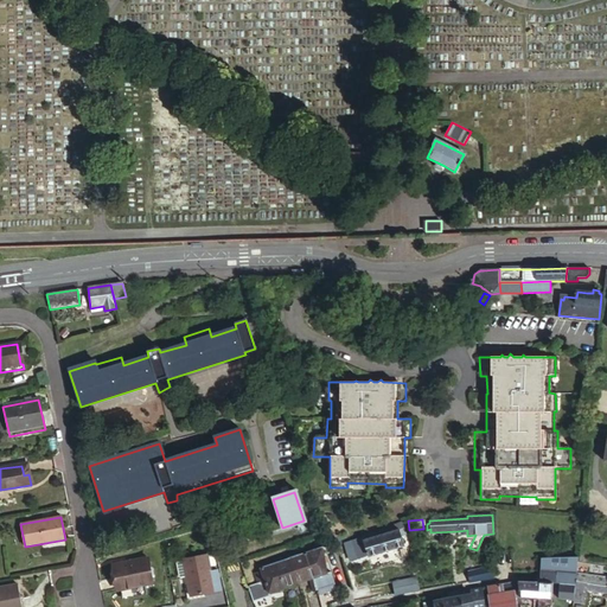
[(402,525),(397,526),(398,530),(385,534),(382,536),(363,541),(362,537),(352,540),(359,558),(366,556),(368,557),(403,545),(400,534),(404,532),(402,525)]
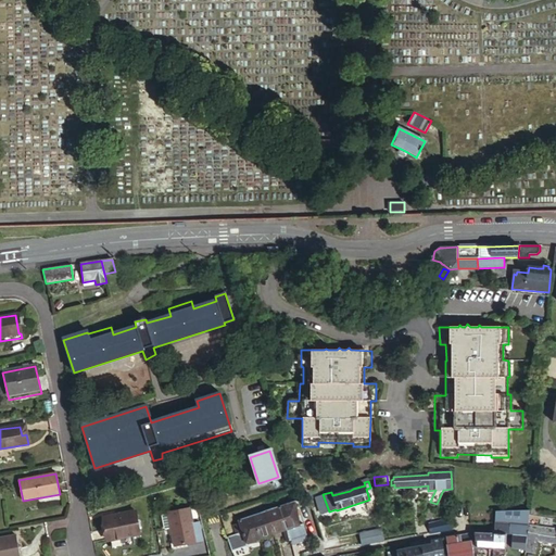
[(349,487),(331,492),(332,495),(350,491),(349,487)]
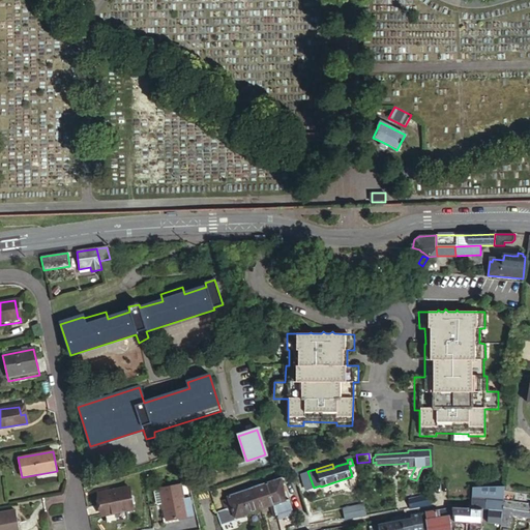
[(277,504),(286,501),(282,477),(265,483),(272,506),(277,504)]
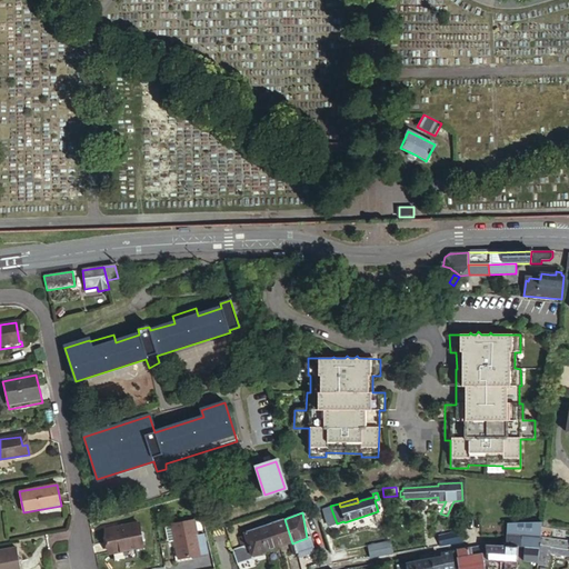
[(292,543),(285,519),(271,523),(280,548),(289,545),(292,543)]
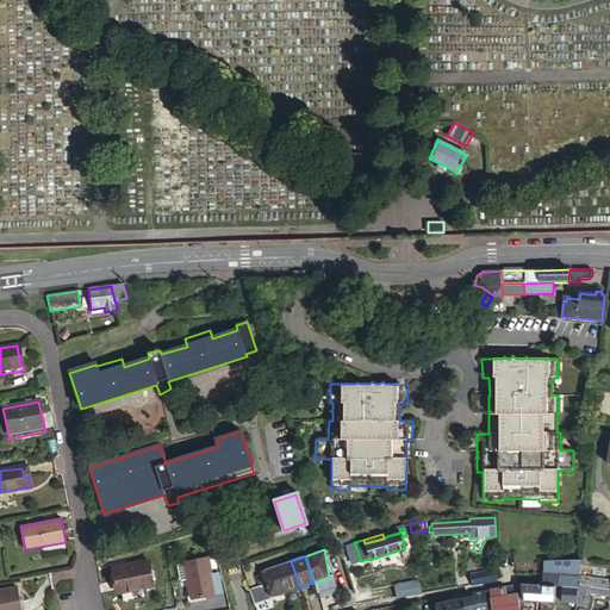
[(216,595),(209,559),(184,564),(191,599),(216,595)]
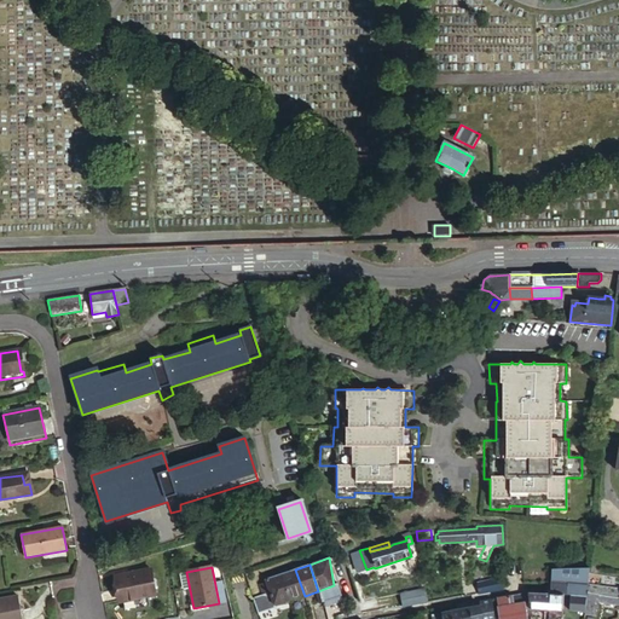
[(551,570),(550,582),(548,594),(551,594),(563,595),(568,595),(568,583),(570,568),(551,570)]
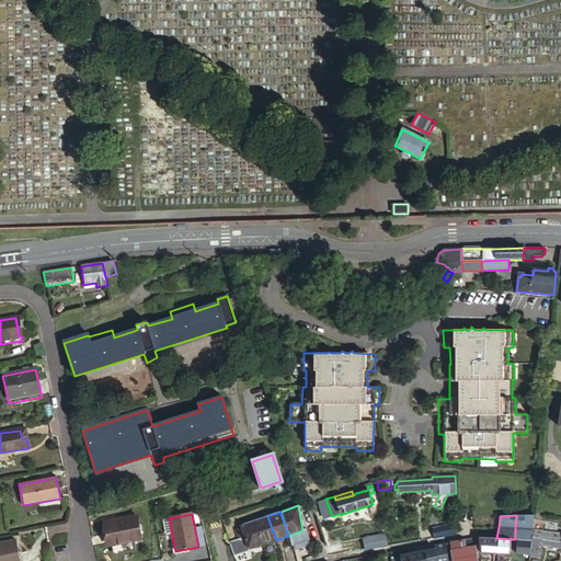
[(531,515),(516,515),(515,528),(533,529),(533,524),(534,521),(534,515),(531,515)]
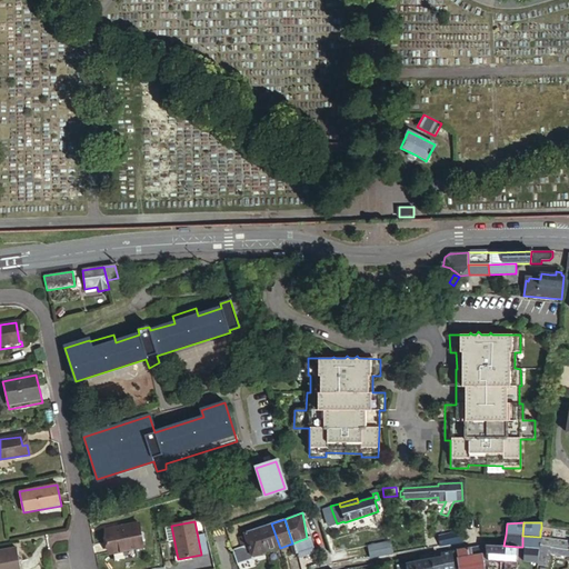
[(143,547),(138,523),(106,530),(110,553),(143,547)]
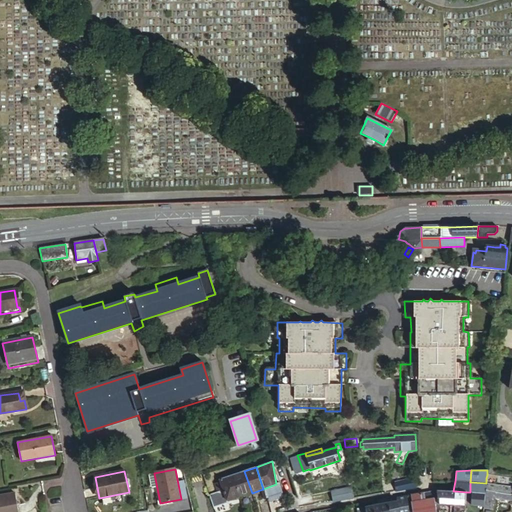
[(252,493),(244,471),(232,475),(231,475),(239,497),(252,493)]
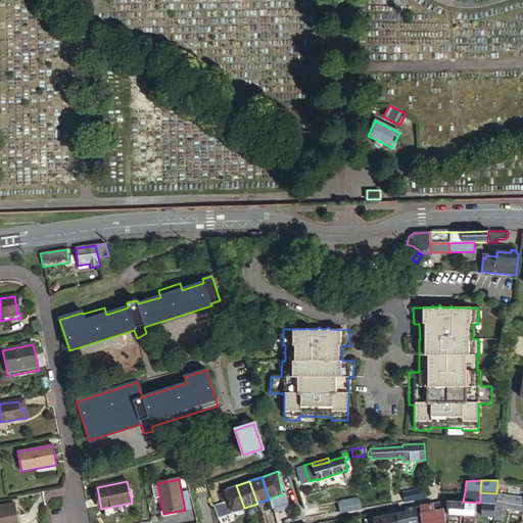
[(231,513),(244,508),(236,485),(223,490),(225,494),(220,495),(225,511),(230,510),(231,513)]
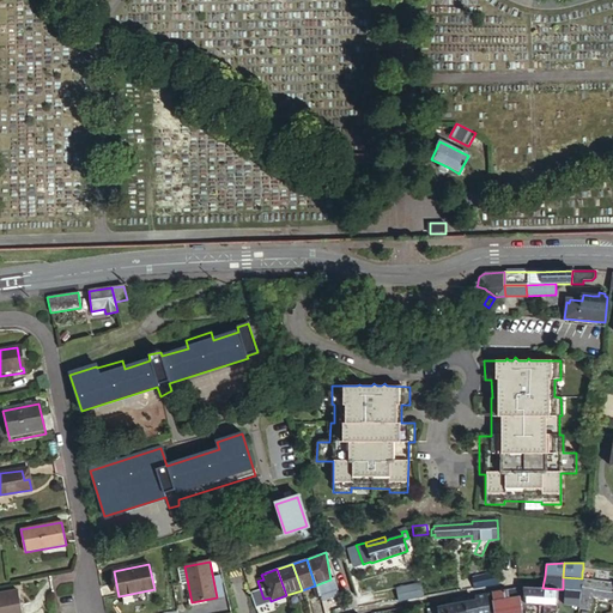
[(612,580),(612,576),(582,572),(582,578),(612,583),(612,580)]
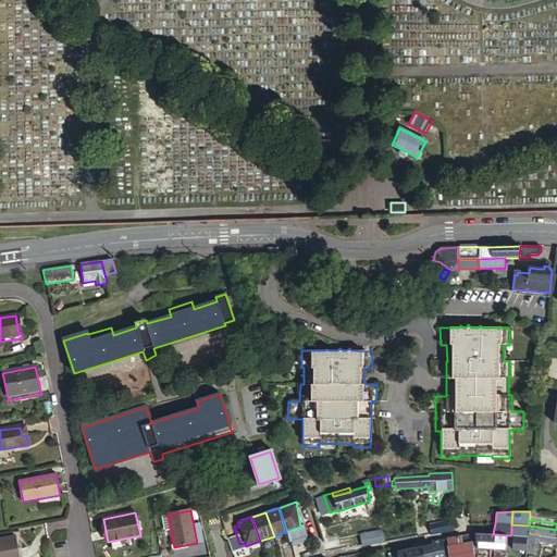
[(448,530),(447,521),(429,525),(431,533),(448,530)]
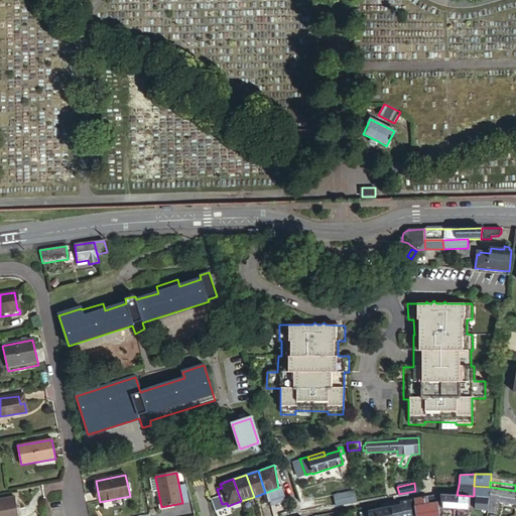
[(490,487),(474,486),(474,496),(475,497),(475,509),(487,510),(490,487)]
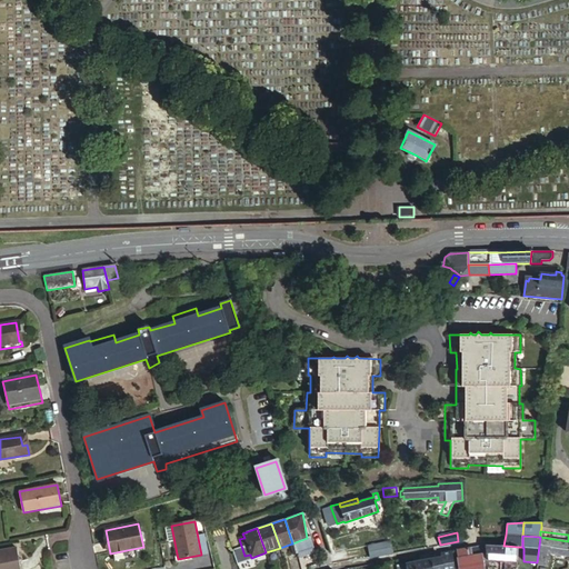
[(568,541),(540,537),(537,562),(537,565),(548,566),(549,553),(568,556),(568,541)]
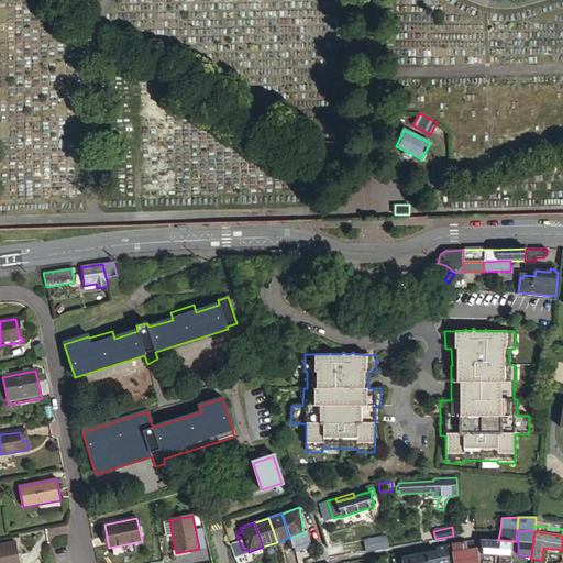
[(366,552),(389,547),(386,533),(363,539),(366,552)]
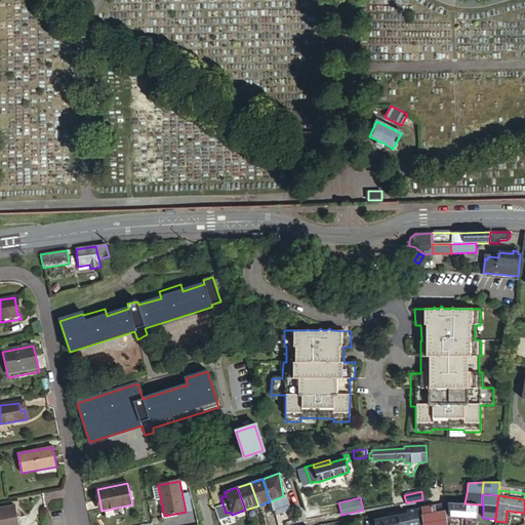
[(278,510),(275,499),(270,501),(273,510),(273,512),(278,511),(278,510)]
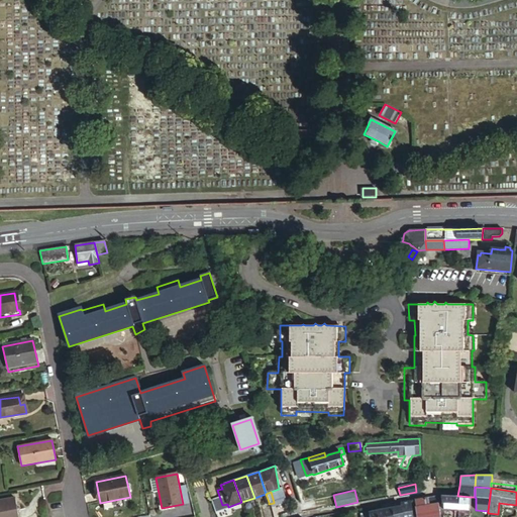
[(442,509),(440,495),(415,500),(416,516),(439,516),(438,509),(442,509)]
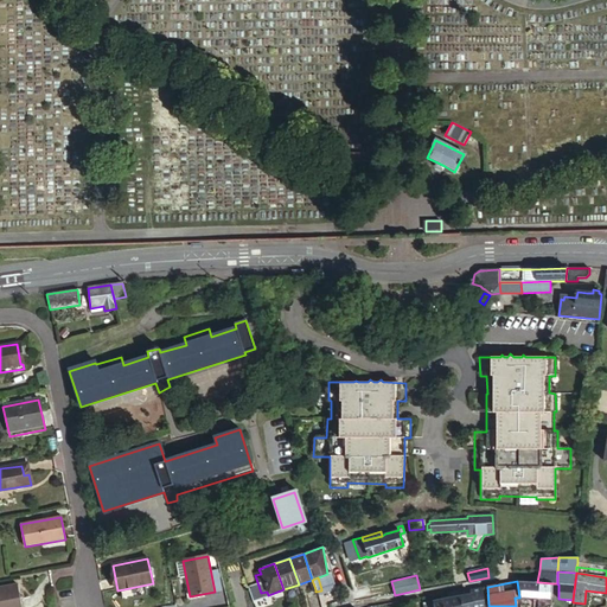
[(517,581),(519,598),(532,598),(534,582),(519,581),(517,581)]
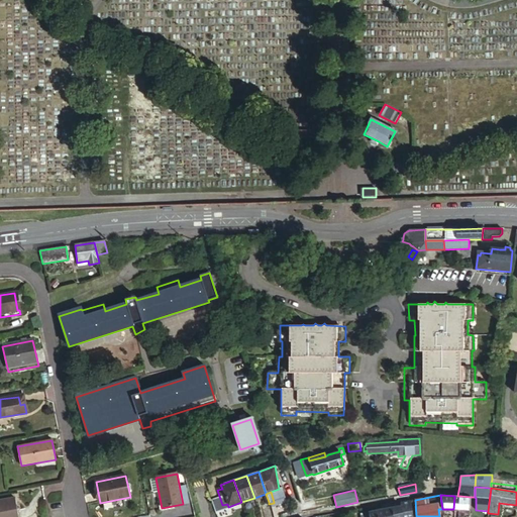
[(459,510),(470,510),(470,509),(471,497),(460,496),(459,510)]
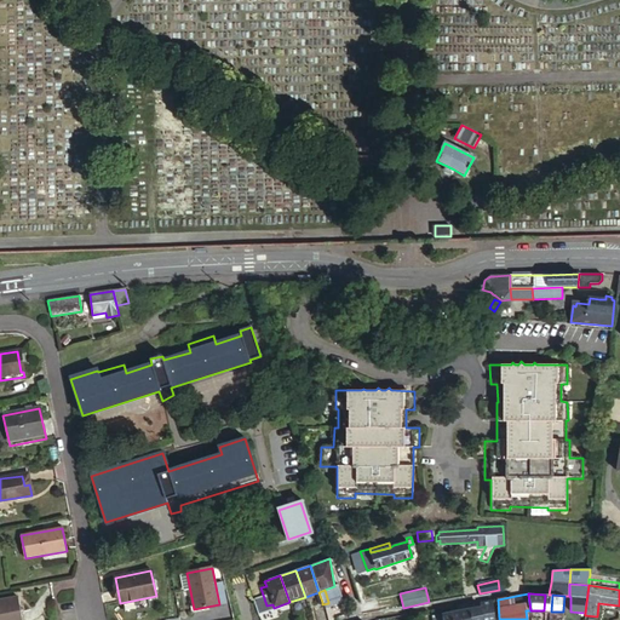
[(342,597),(331,601),(336,619),(348,615),(342,597)]
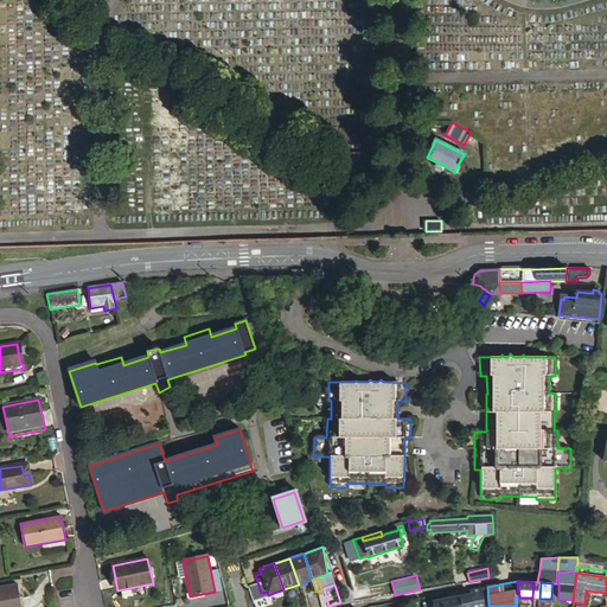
[(0,606),(21,606),(18,586),(0,588),(0,606)]
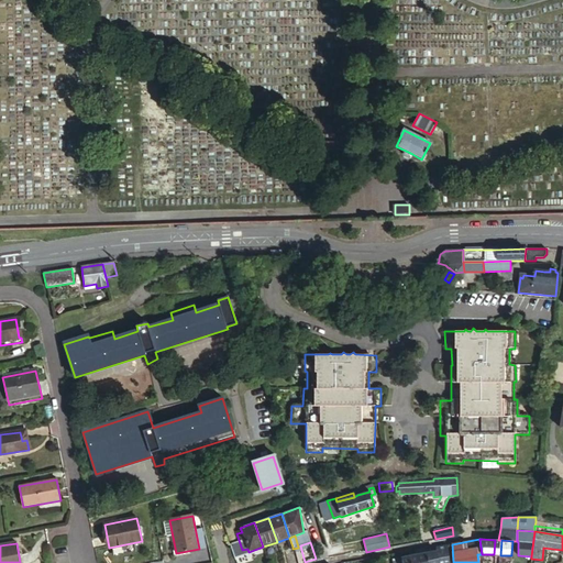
[(341,544),(326,549),(329,556),(343,552),(341,544)]
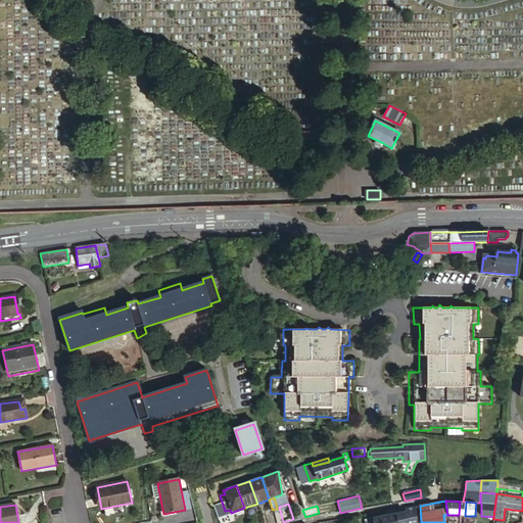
[(406,512),(394,514),(396,522),(414,522),(413,514),(407,515),(406,512)]
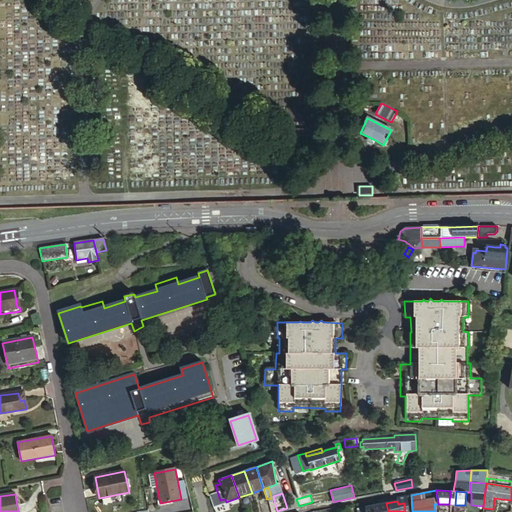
[(388,511),(386,503),(379,504),(356,509),(356,511),(388,511)]
